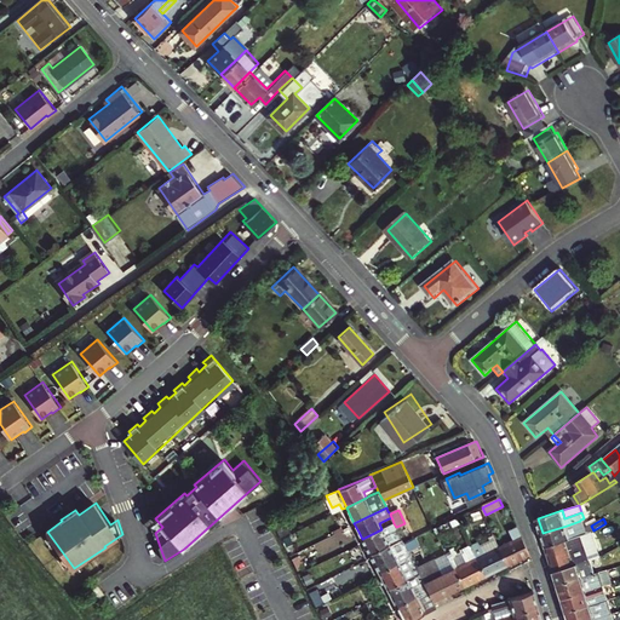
[(367,547),(371,554),(390,544),(402,539),(396,527),(394,523),(386,527),(382,529),(362,539),(365,543),(367,547)]
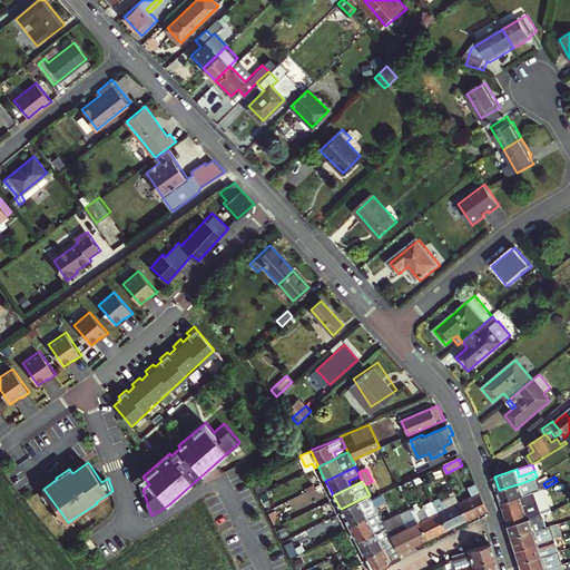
[(472,495),(459,502),(468,519),(478,514),(488,510),(480,492),(477,483),(468,487),(472,495)]
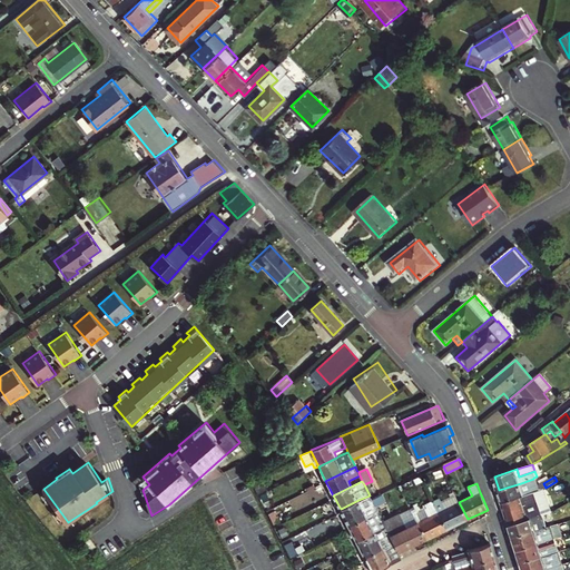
[(521,483),(499,490),(502,503),(522,497),(541,491),(539,483),(523,488),(521,483)]
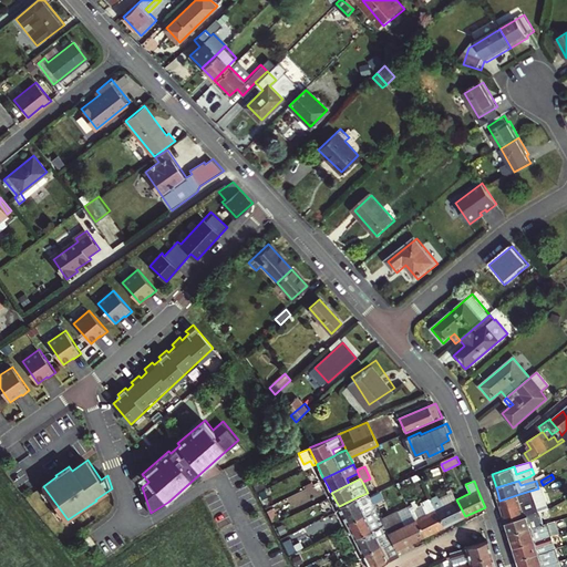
[(433,503),(435,508),(444,526),(452,523),(465,516),(456,500),(453,492),(433,503)]
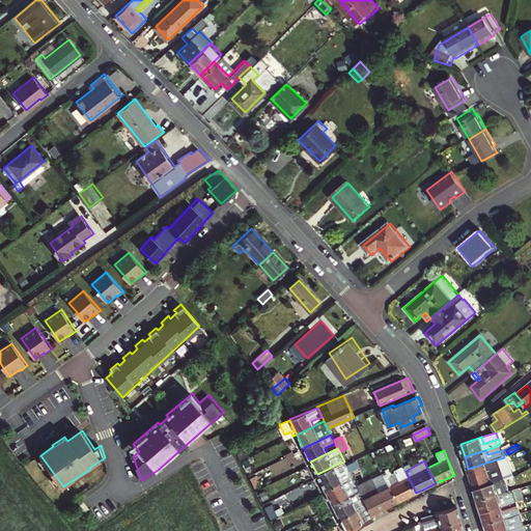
[(320,481),(325,490),(341,481),(338,476),(342,474),(345,479),(353,476),(346,465),(345,463),(335,468),(334,466),(317,474),(318,477),(320,481)]
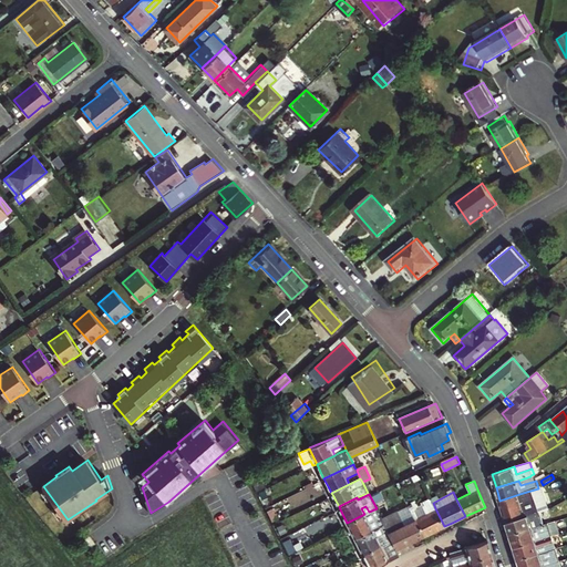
[(500,501),(507,523),(542,512),(539,505),(531,508),(525,512),(519,494),(500,501)]
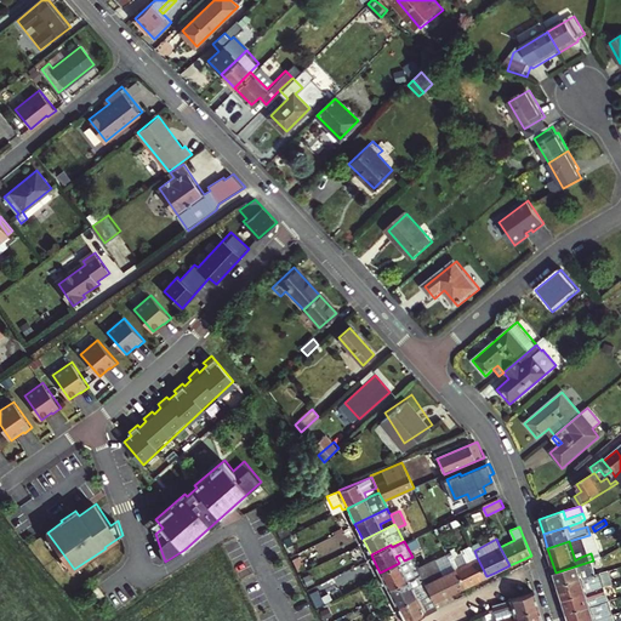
[(476,582),(486,576),(477,557),(474,551),(456,559),(451,552),(448,554),(450,558),(453,562),(455,567),(456,569),(465,587),(476,582)]
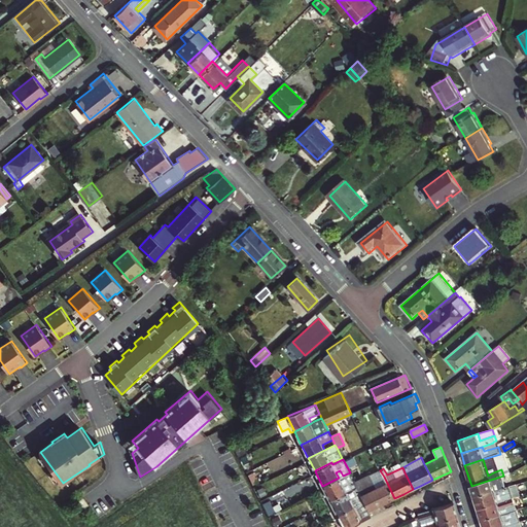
[(339,478),(322,486),(323,488),(326,493),(329,500),(346,492),(353,488),(357,487),(355,483),(350,472),(343,476),(339,478)]
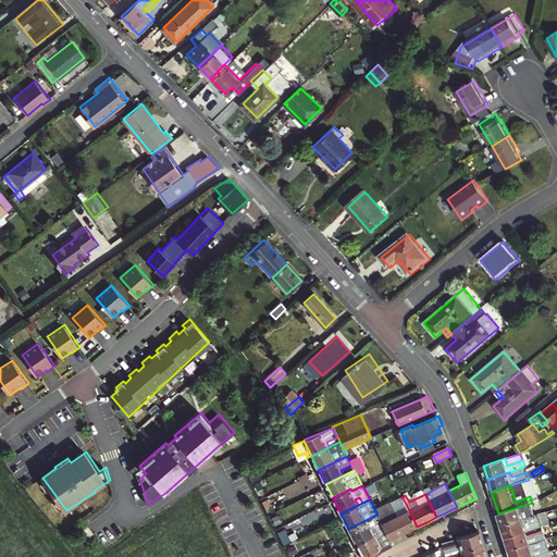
[(498,514),(502,525),(523,519),(522,514),(531,510),(537,508),(535,502),(532,503),(498,514)]
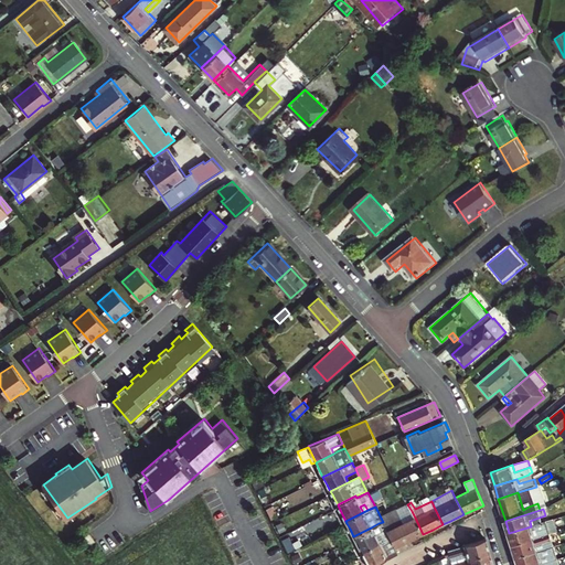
[(423,534),(415,518),(403,524),(396,510),(381,518),(383,522),(391,537),(396,547),(406,542),(423,534)]
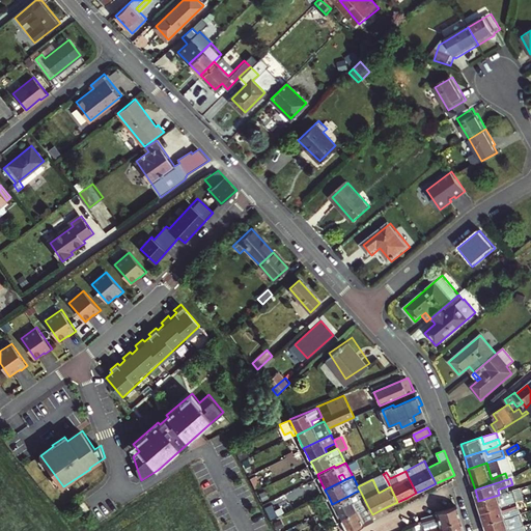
[(336,511),(339,519),(367,505),(360,491),(356,492),(360,499),(353,503),(348,496),(332,504),(334,506),(336,511)]
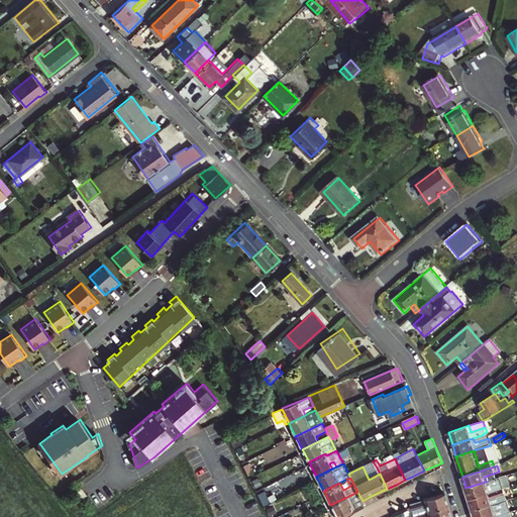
[(466,488),(470,500),(490,493),(489,488),(497,486),(503,484),(502,480),(499,481),(498,478),(495,479),(486,482),(466,488)]
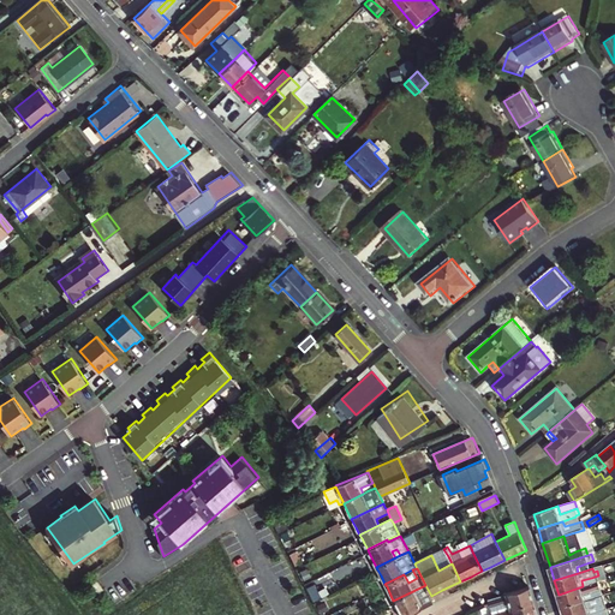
[(503,589),(506,595),(530,587),(526,573),(501,580),(485,587),(487,593),(490,592),(503,589)]
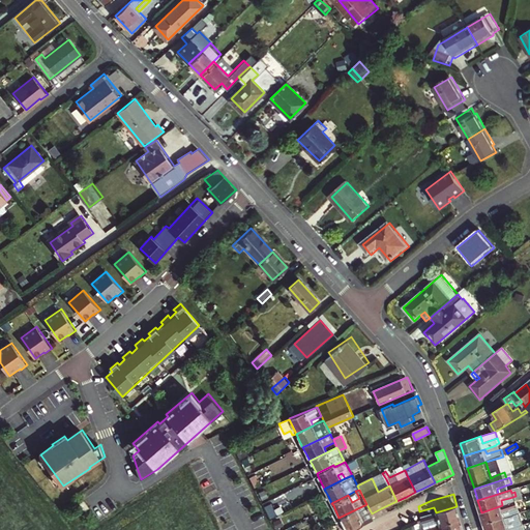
[(506,517),(504,511),(519,507),(517,500),(511,502),(502,505),(481,512),(486,524),(506,517)]
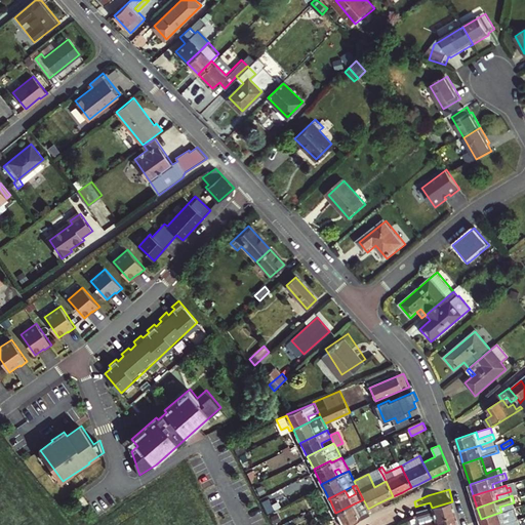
[(363,499),(335,513),(336,514),(339,519),(341,524),(349,524),(370,514),(368,509),(363,499)]
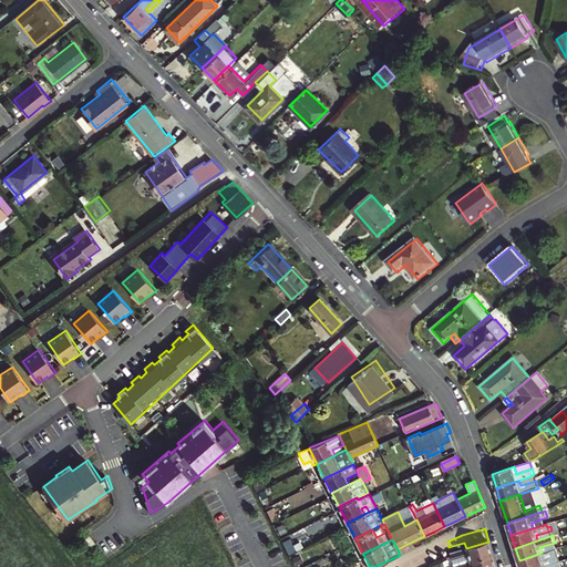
[(441,545),(445,558),(451,556),(450,553),(449,547),(447,542),(441,545)]
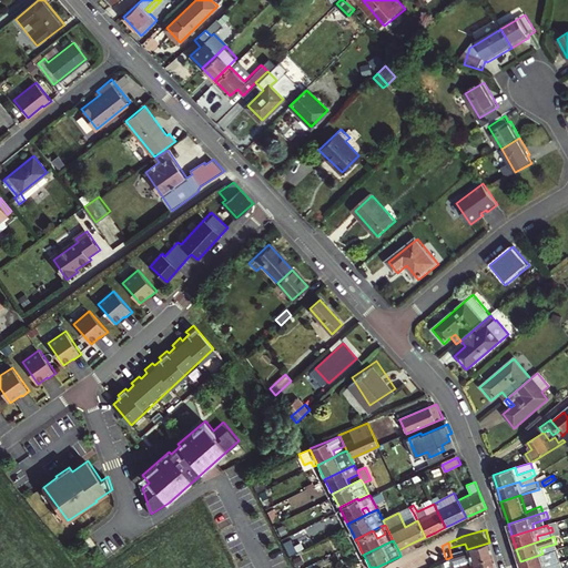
[(467,549),(454,553),(455,555),(452,557),(453,561),(469,556),(472,561),(493,555),(489,543),(467,549)]
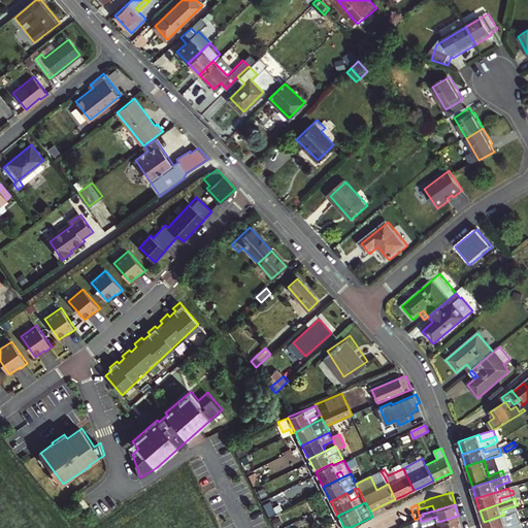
[(421,508),(422,514),(434,510),(432,505),(421,508)]
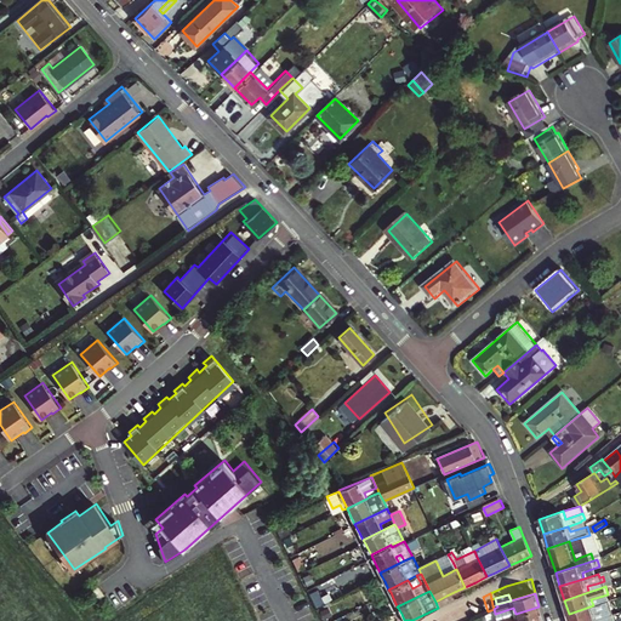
[(608,594),(591,599),(593,605),(610,600),(608,594)]
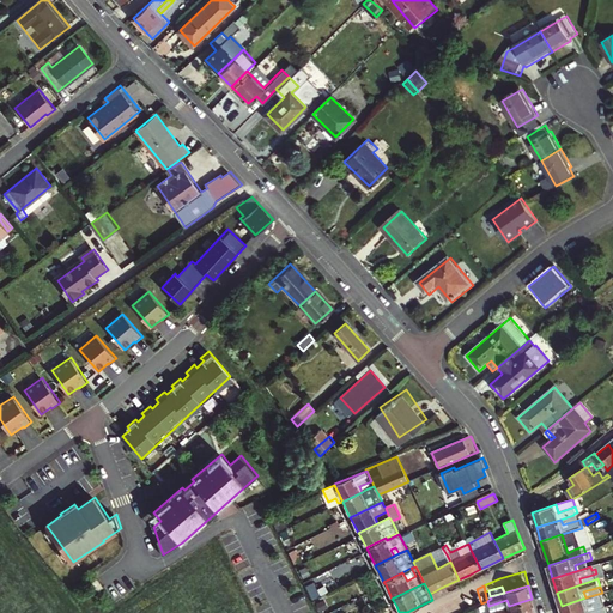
[(563,612),(581,612),(589,611),(588,606),(602,601),(601,596),(602,595),(602,593),(586,598),(562,606),(563,612)]
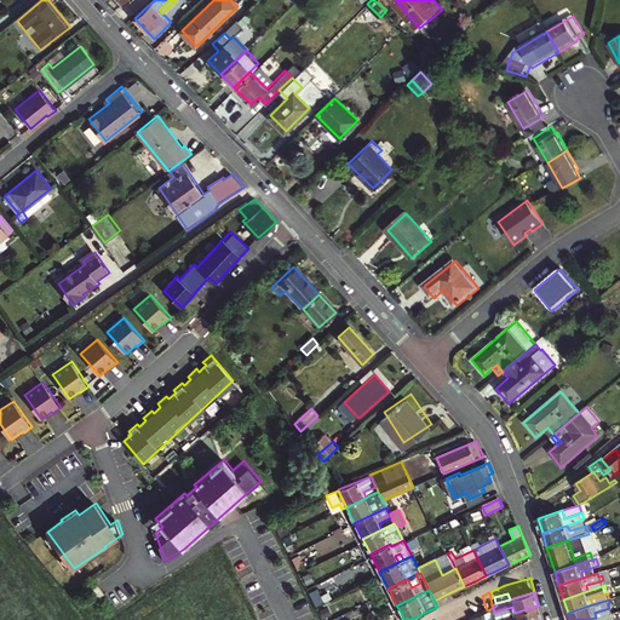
[(595,613),(596,618),(613,612),(609,602),(608,603),(609,608),(595,613)]
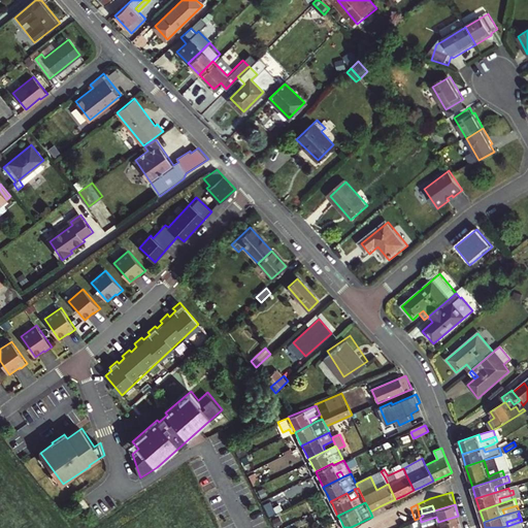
[(392,527),(406,522),(403,515),(388,521),(390,527),(392,527)]
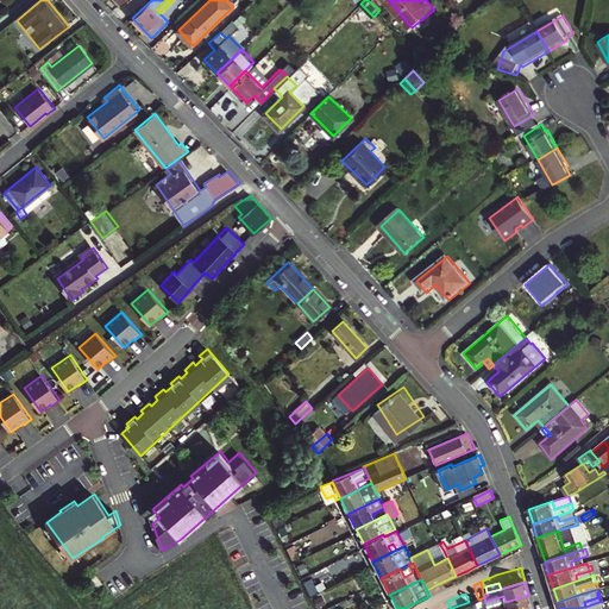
[(506,602),(488,607),(488,608),(529,608),(533,608),(528,595),(506,602)]
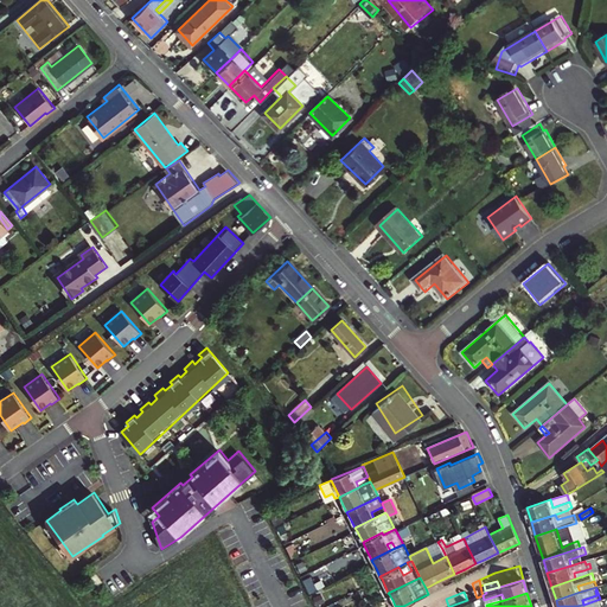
[(484,600),(486,605),(504,600),(502,594),(484,600)]
